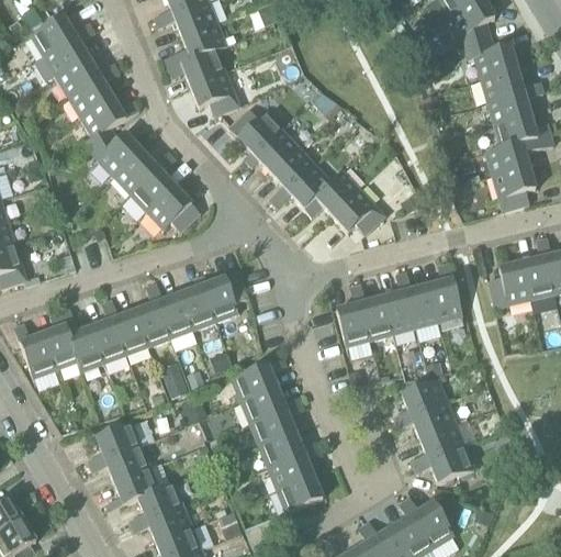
[(168,0),(172,10),(155,18),(157,23),(210,1),(210,0),(168,0)]
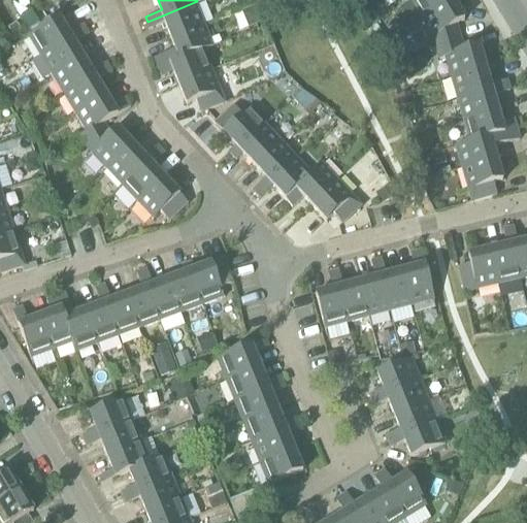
[(414,0),(423,14),(447,0),(414,0)]
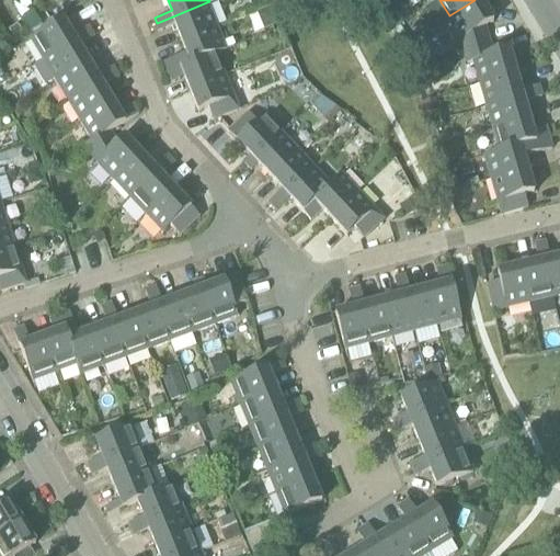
[(475,0),(449,15),(460,32),(464,45),(490,37),(486,21),(494,15),(484,0),(475,0)]
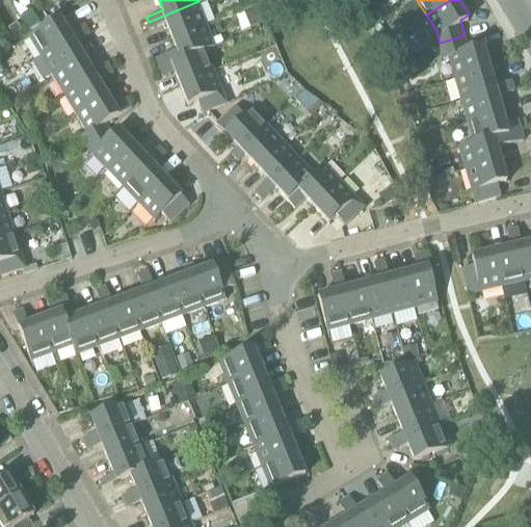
[(198,1),(149,22),(150,26),(167,20),(174,34),(206,21),(198,1)]
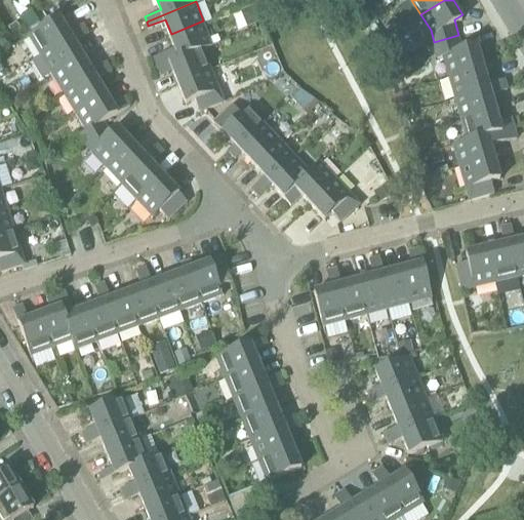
[(32,5),(22,11),(30,26),(40,20),(32,5)]
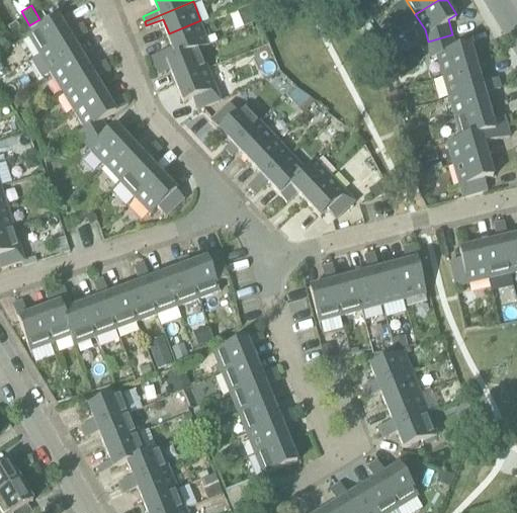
[(40,51),(84,24),(82,20),(68,29),(59,14),(29,31),(40,51)]
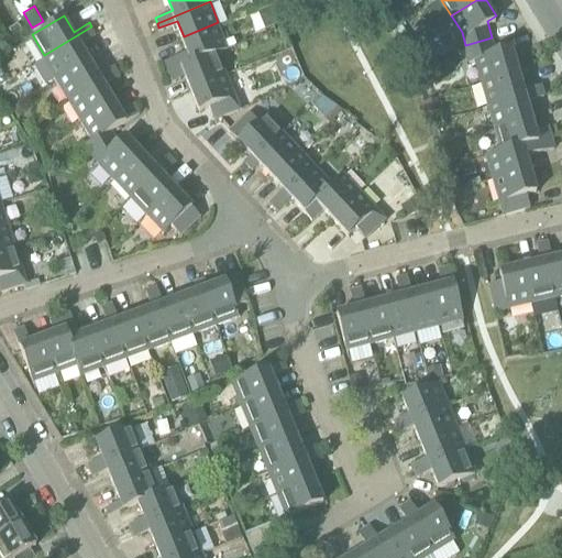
[(22,28),(18,20),(10,25),(14,33),(22,28)]
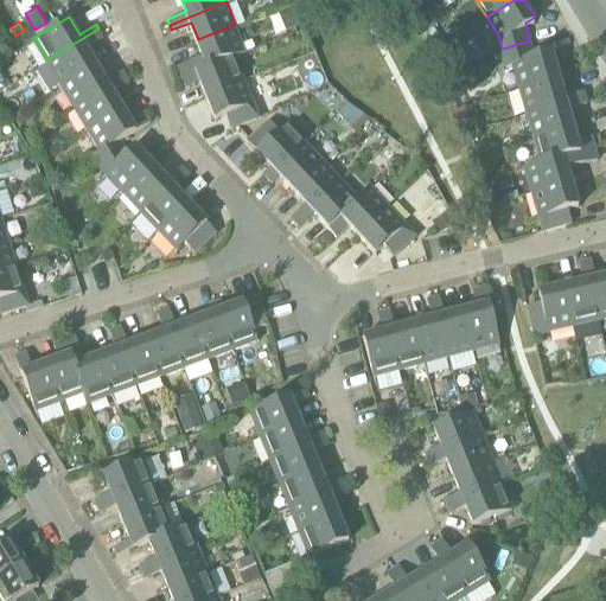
[(235,24),(198,39),(206,62),(234,50),(235,51),(244,48),(235,24)]
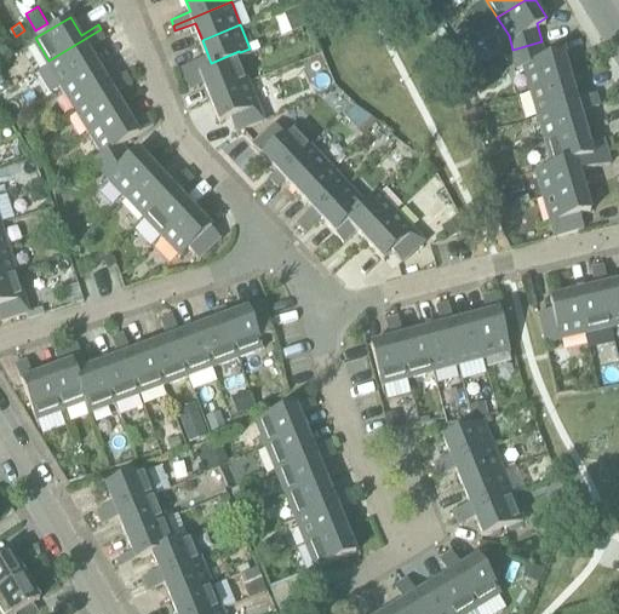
[(101,29),(49,61),(62,82),(97,62),(87,46),(105,35),(101,29)]
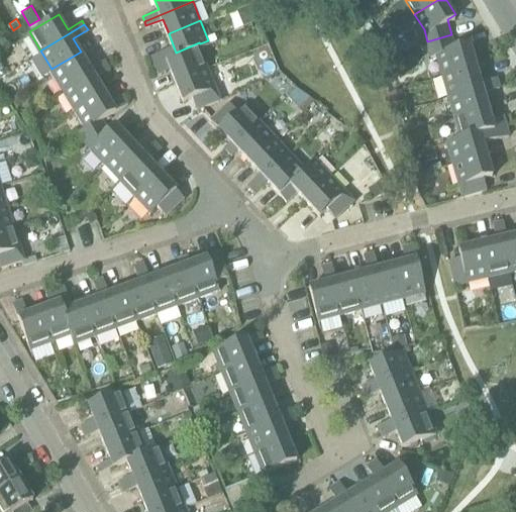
[(451,34),(427,41),(430,53),(431,55),(436,54),(441,72),(475,63),(469,41),(454,45),(451,34)]
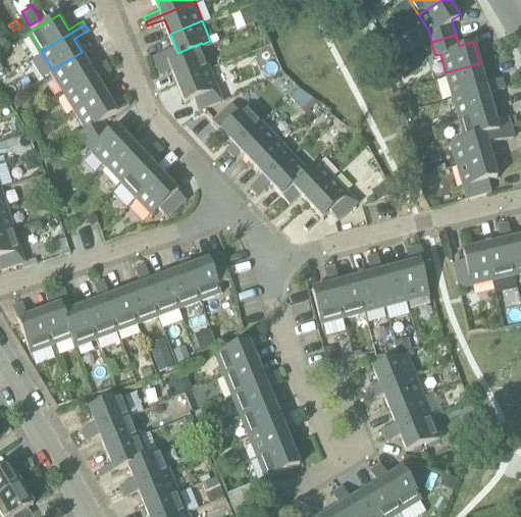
[(172,55),(168,56),(172,68),(176,79),(210,65),(202,44),(201,43),(177,53),(172,55)]
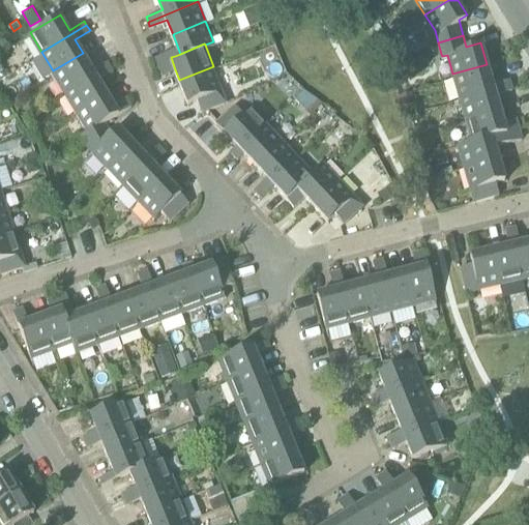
[(172,49),(155,55),(157,62),(158,62),(166,59),(171,57),(175,56),(172,49)]
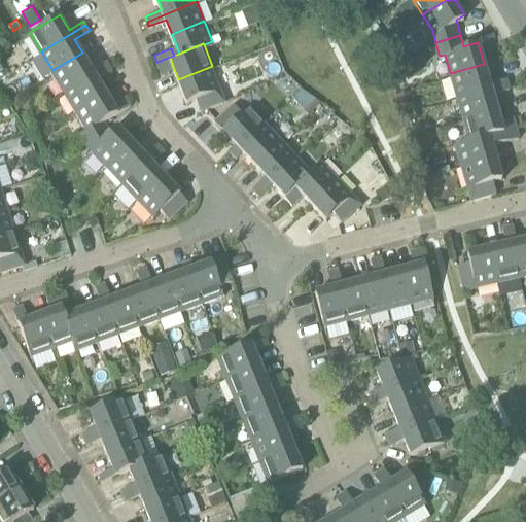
[(92,67),(82,53),(53,70),(64,90),(108,63),(106,59),(92,67)]
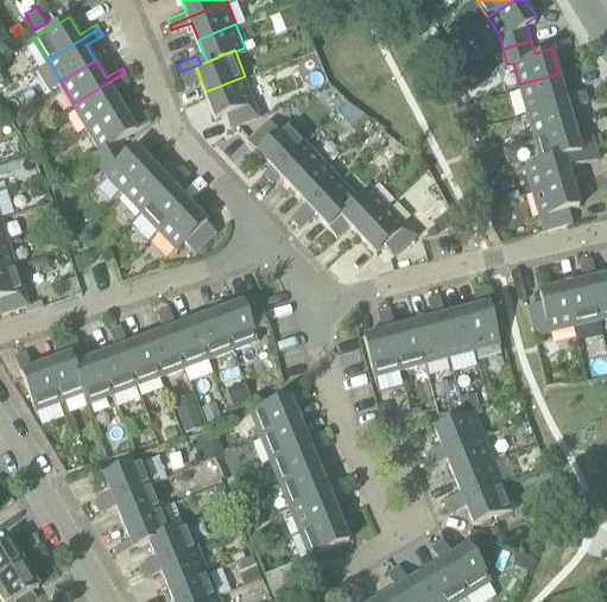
[(182,71),(181,71),(187,86),(188,84),(195,82),(190,68),(182,71)]
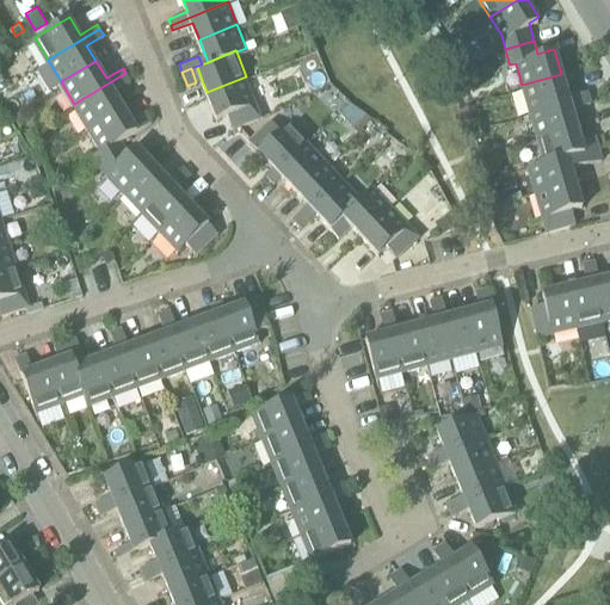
[(129,79),(125,73),(74,104),(87,127),(123,105),(112,88),(129,79)]
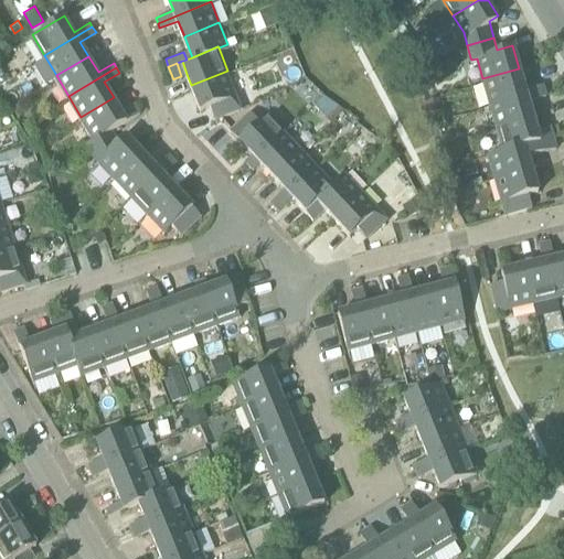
[(519,68),(482,78),(490,104),(545,88),(544,83),(524,88),(519,68)]
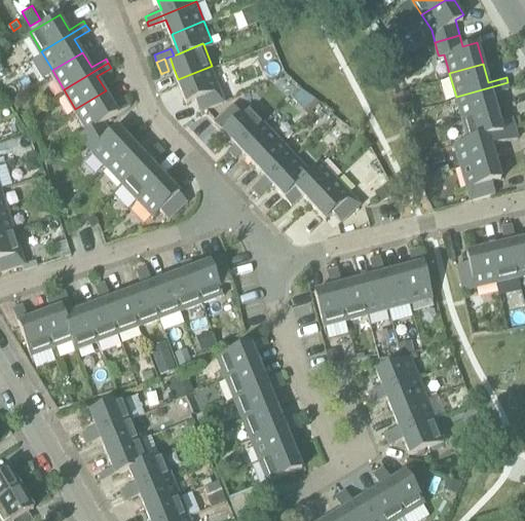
[(212,66),(178,79),(186,100),(196,96),(200,107),(225,98),(212,66)]
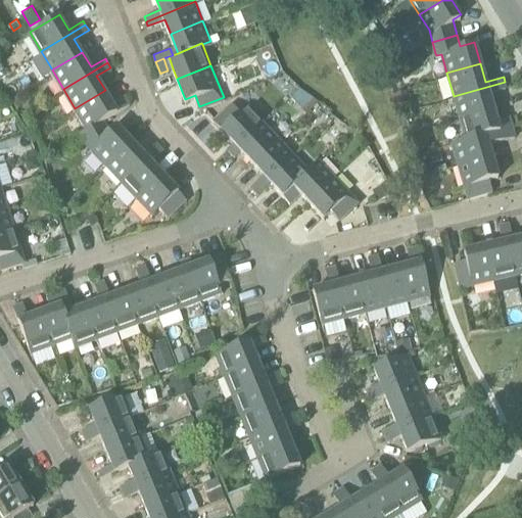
[(505,82),(454,96),(459,115),(493,106),(489,91),(507,87),(505,82)]
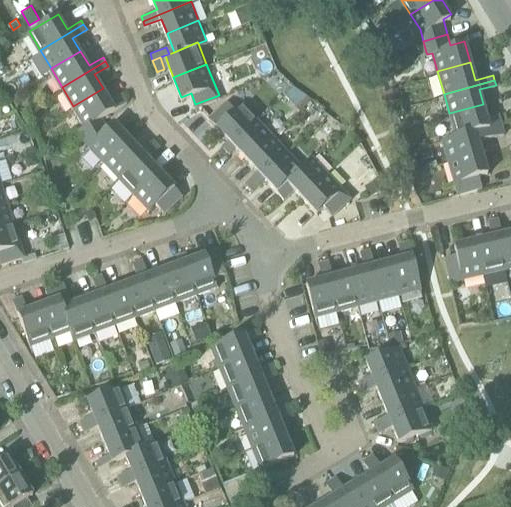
[(294,85),(285,93),(297,105),(308,94),(294,85)]
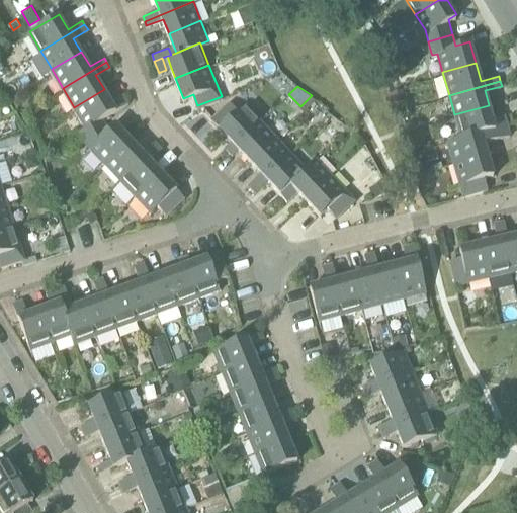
[(392,90),(394,102),(407,99),(404,87),(392,90)]
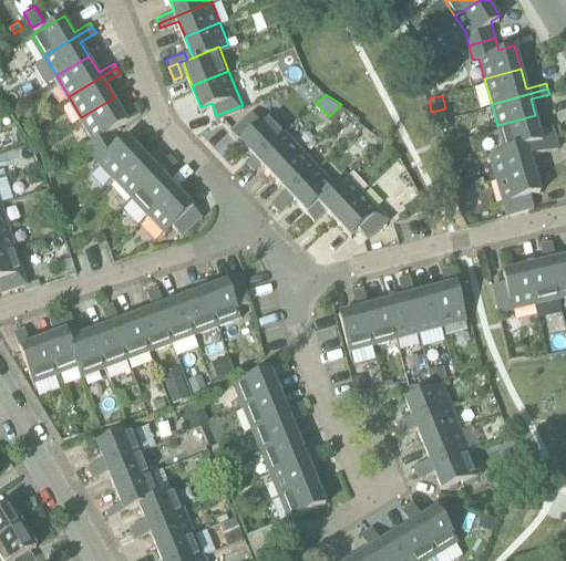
[(114,97),(81,117),(94,137),(112,128),(126,120),(114,97)]
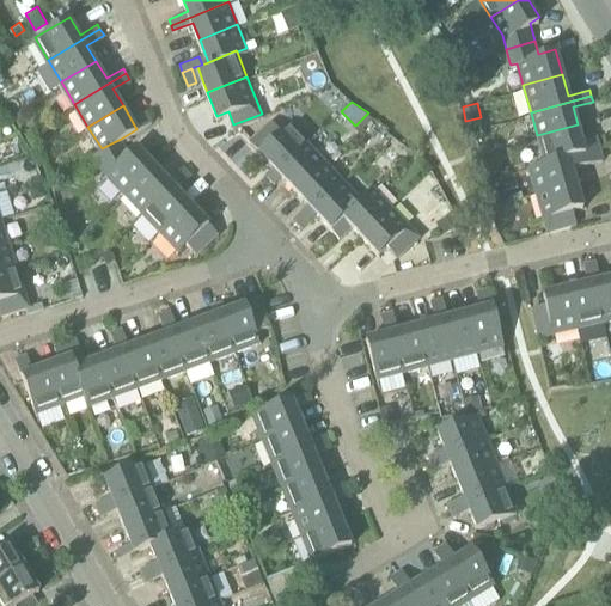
[(24,108),(16,112),(20,122),(29,117),(24,108)]
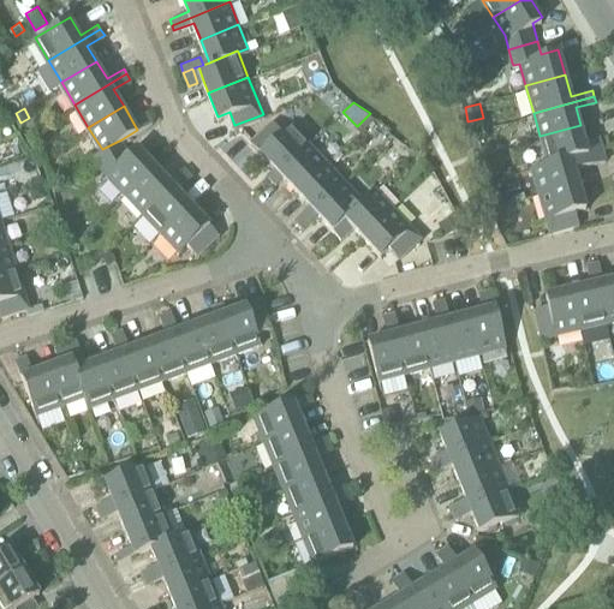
[(143,125),(153,120),(145,109),(137,114),(143,125)]
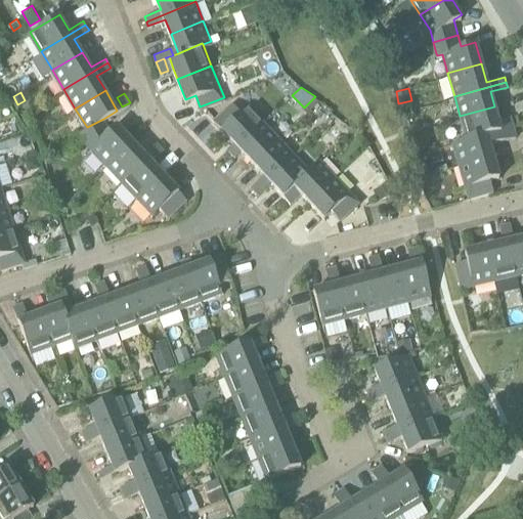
[(232,101),(215,119),(235,141),(228,147),(231,152),(264,121),(248,103),(241,111),(232,101)]
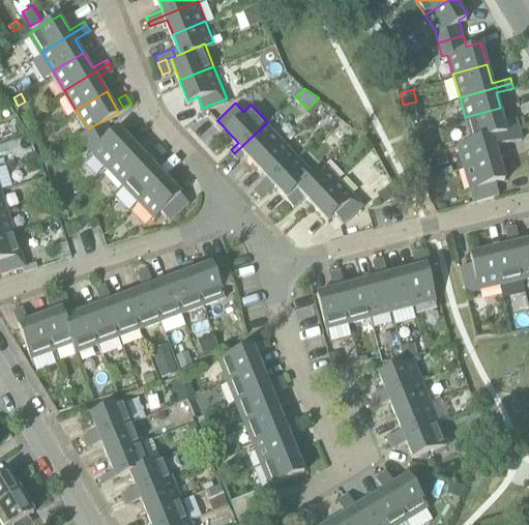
[(500,108),(465,117),(471,139),(491,134),(497,132),(506,129),(500,108)]
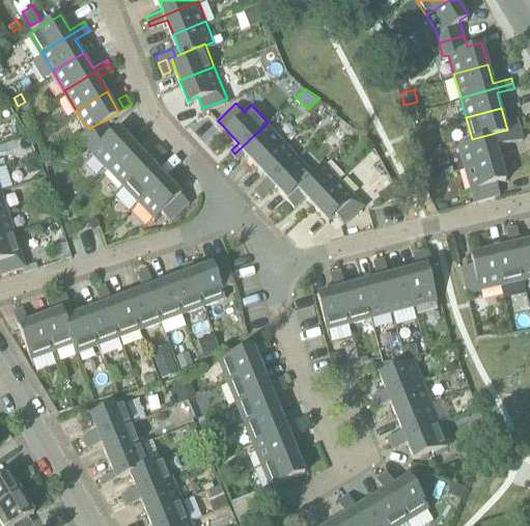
[(517,116),(510,118),(513,128),(520,126),(521,126),(518,116),(517,116)]
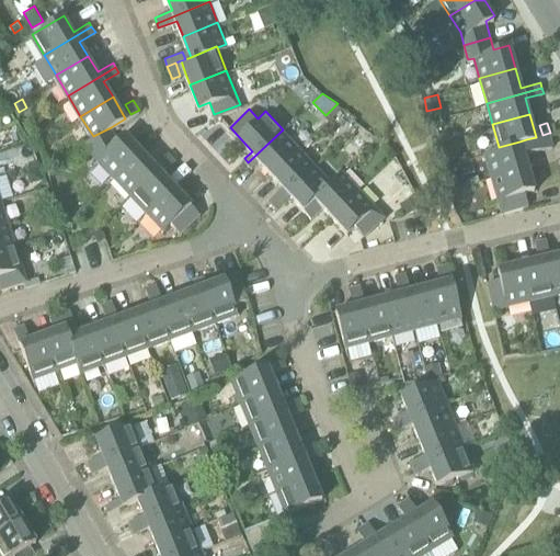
[(111,127),(93,136),(87,140),(96,158),(114,176),(141,149),(125,132),(117,138),(111,127)]
